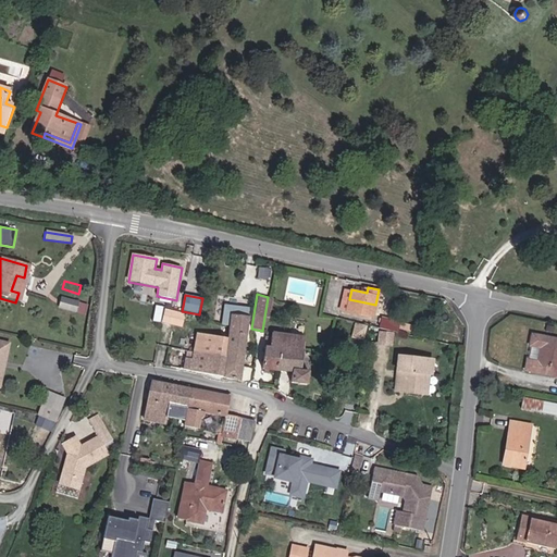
[(59,308),(88,312),(88,308),(84,307),(85,300),(61,297),(59,308)]
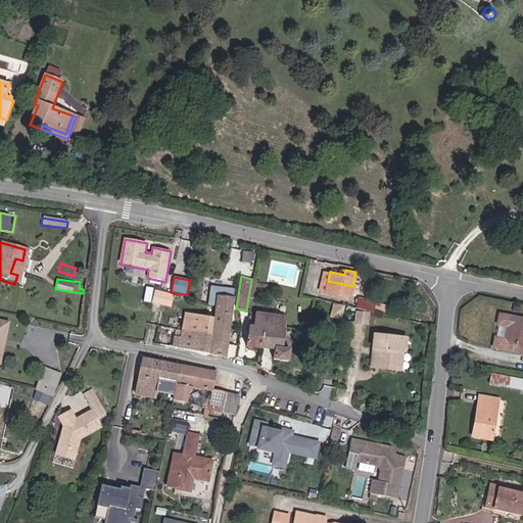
[(322,282),(320,291),(325,292),(328,281),(323,280),(322,282)]
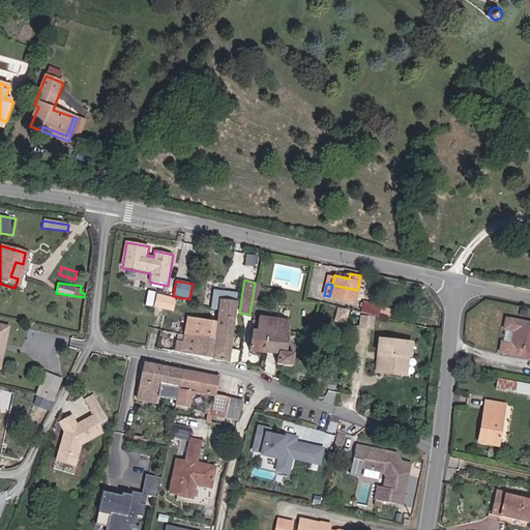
[(332,285),(329,296),(354,301),(357,290),(332,285)]
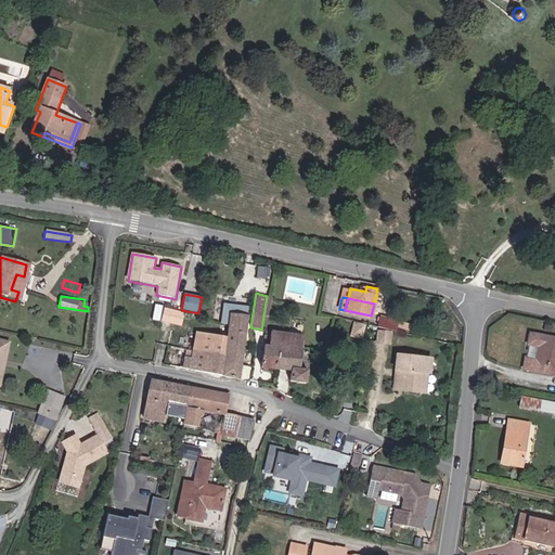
[(239,314),(231,313),(230,325),(228,337),(227,343),(244,347),(248,309),(240,307),(239,314)]
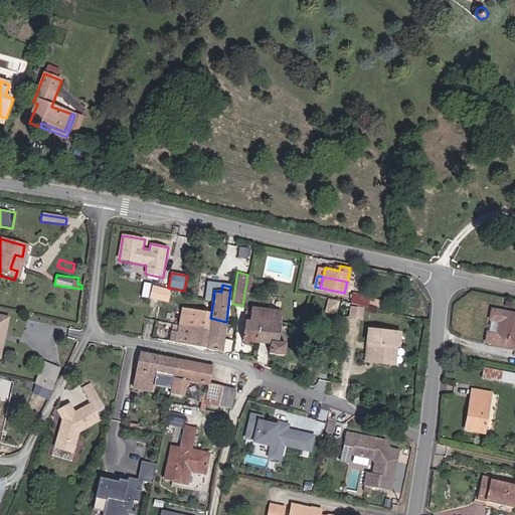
[(351,303),(379,310),(381,302),(368,299),(368,297),(354,294),(351,303)]
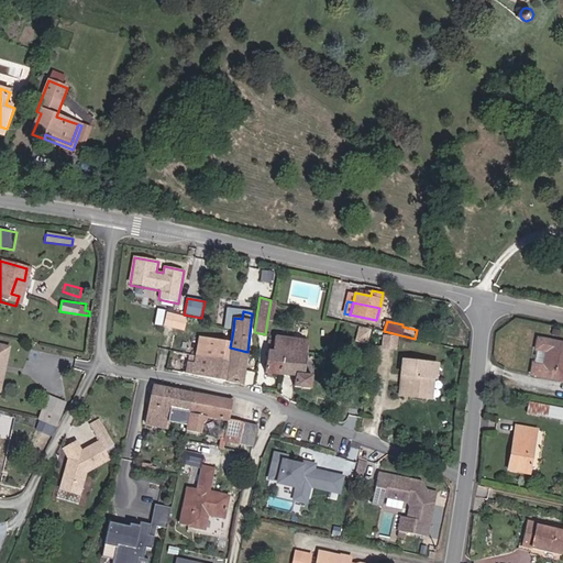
[(197,357),(245,370),(247,352),(230,348),(231,342),(211,338),(212,331),(202,329),(197,357)]
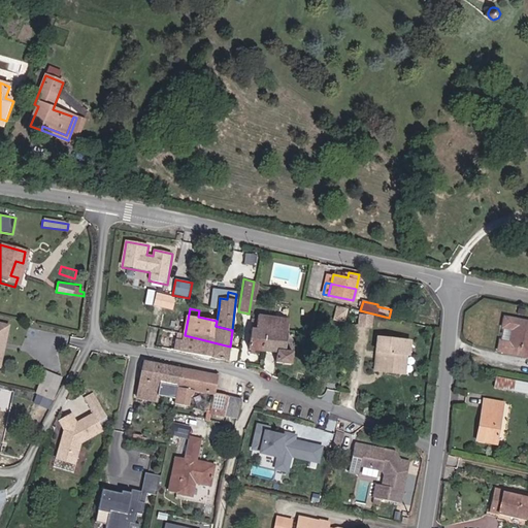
[(373,327),(374,315),(360,314),(359,326),(373,327)]
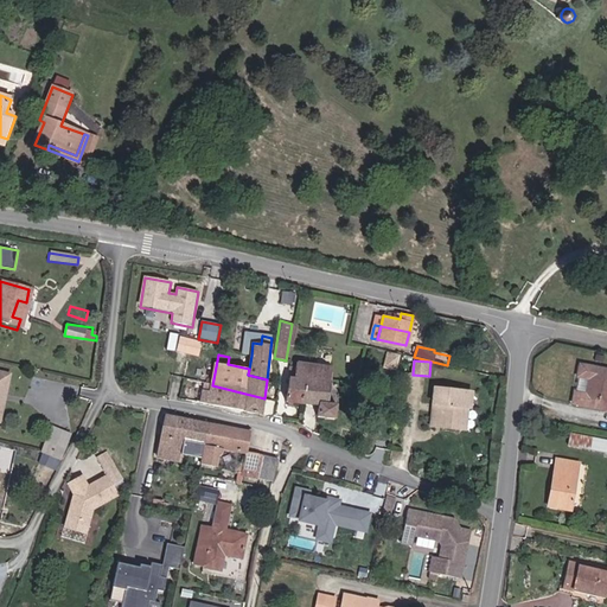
[(331,383),(332,368),(298,362),(295,378),(288,377),(286,393),(285,402),(302,404),(306,379),(331,383)]
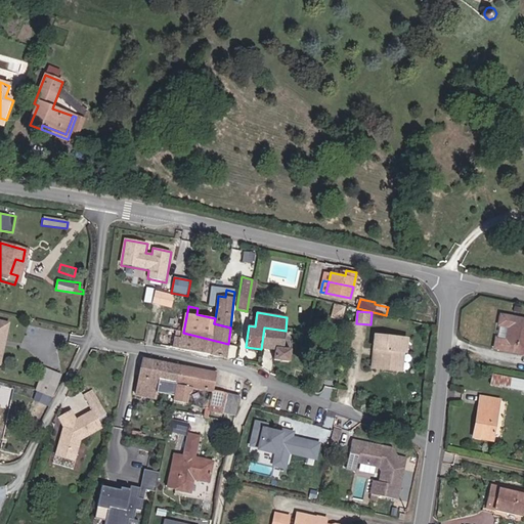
[(523,319),(498,315),(492,350),(523,355),(523,319)]
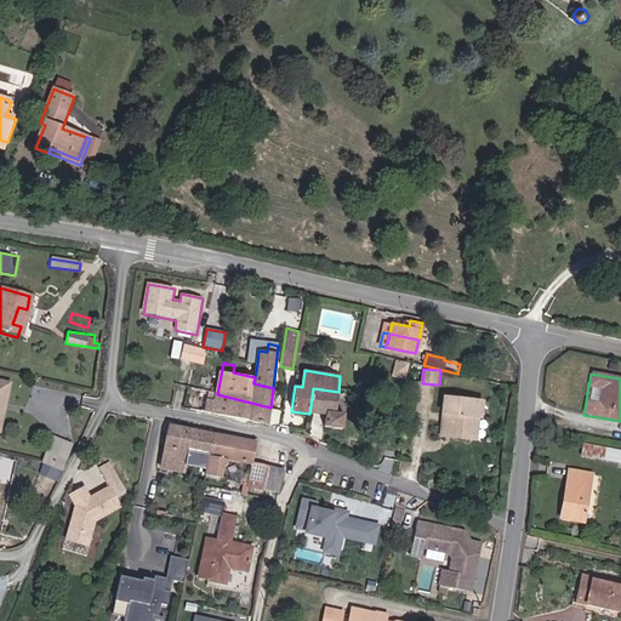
[(352,394),(354,379),(340,376),(339,392),(352,394)]
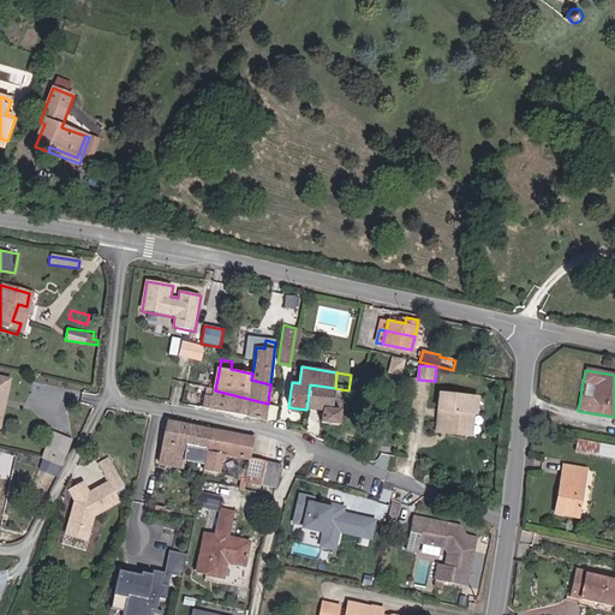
[(10,400),(15,380),(0,376),(0,417),(1,416),(4,400),(10,400)]
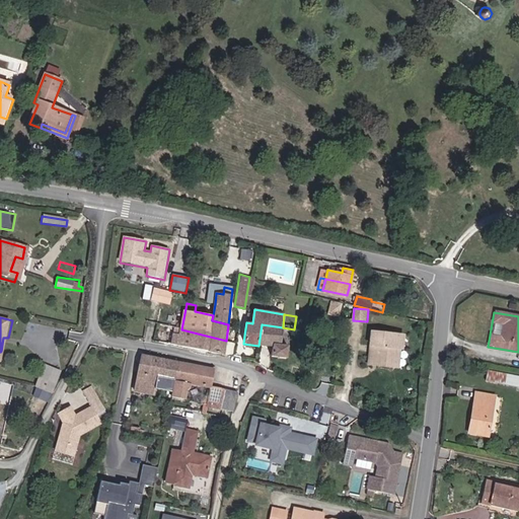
[(170,344),(224,355),(226,341),(181,329),(156,322),(153,336),(170,340),(170,344)]
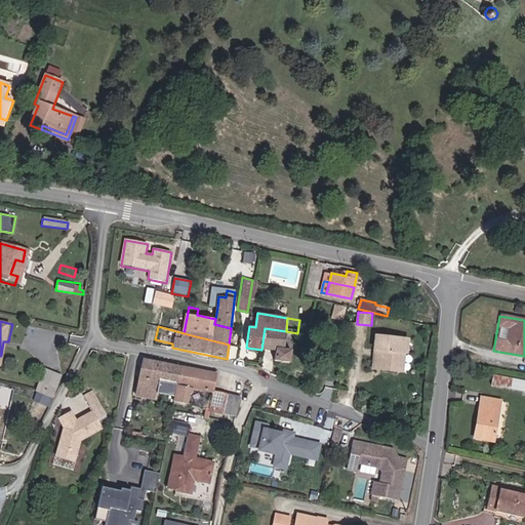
[(291,351),(284,350),(286,331),(265,328),(261,350),(275,352),(274,362),(289,364),(291,351)]
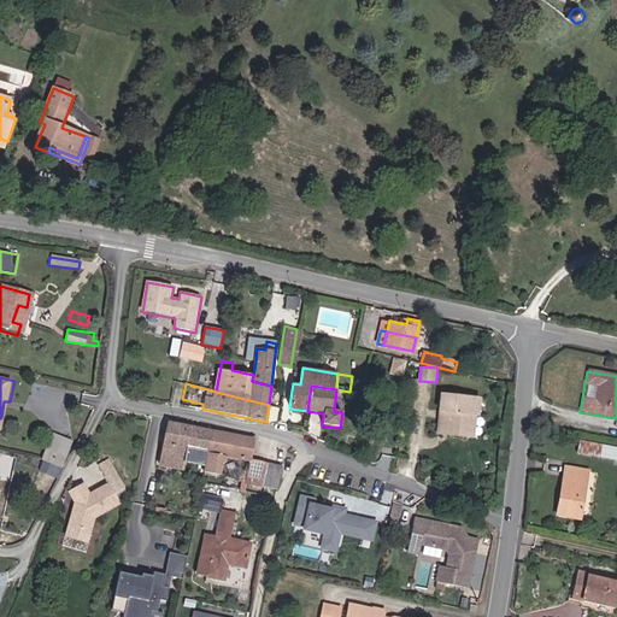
[(466,435),(469,412),(475,413),(477,413),(480,398),(442,394),(441,409),(442,410),(440,432),(466,435)]
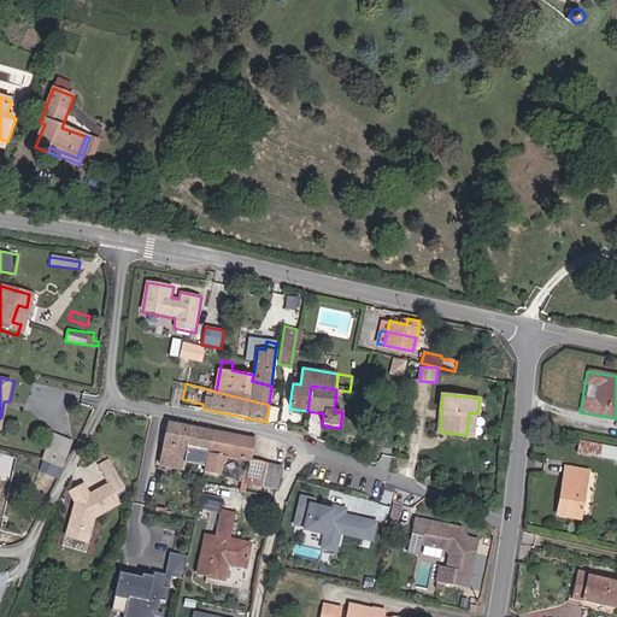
[(212,451),(215,432),(169,423),(164,466),(187,471),(189,458),(191,450),(211,454),(212,451)]
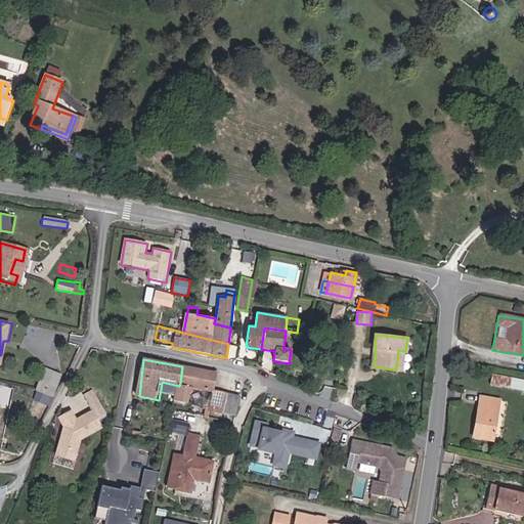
[(202,370),(182,366),(180,383),(194,386),(200,387),(202,370)]
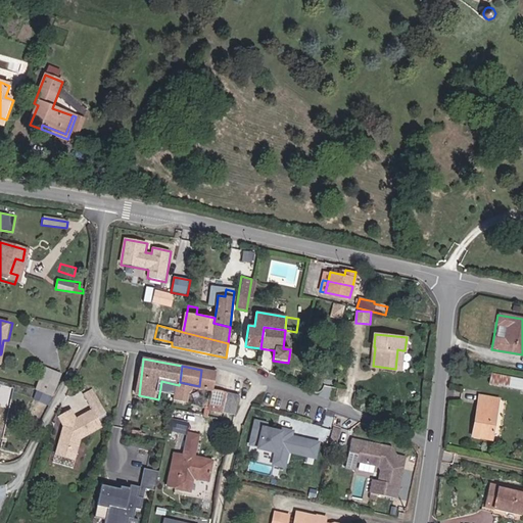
[(201,370),(199,386),(212,390),(215,373),(201,370)]
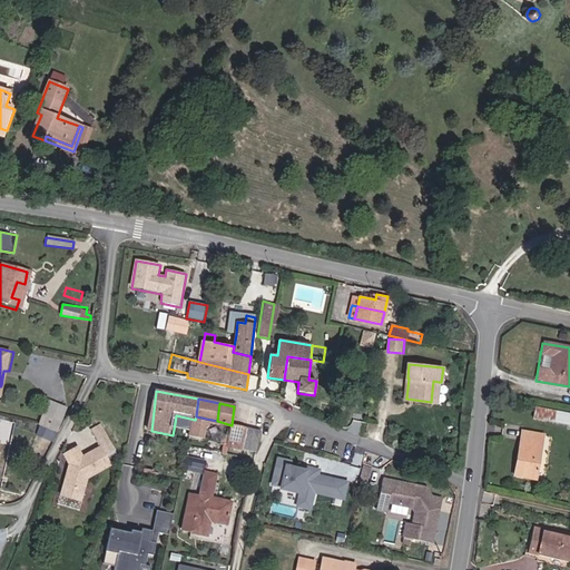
[(46,419),(48,419),(55,422),(60,406),(52,404),(46,419)]
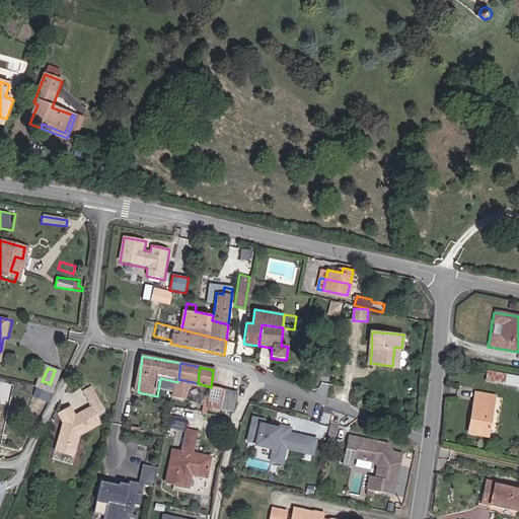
[(518,388),(518,377),(488,371),(486,382),(497,384),(518,388)]
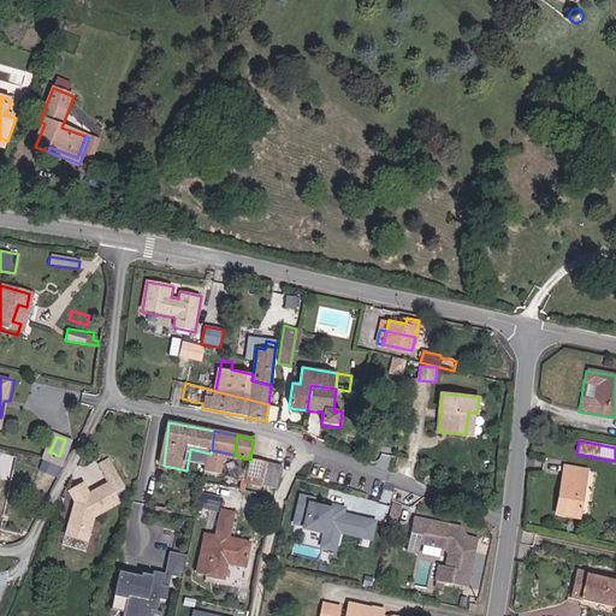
[(209,461),(211,454),(190,449),(189,457),(209,461)]
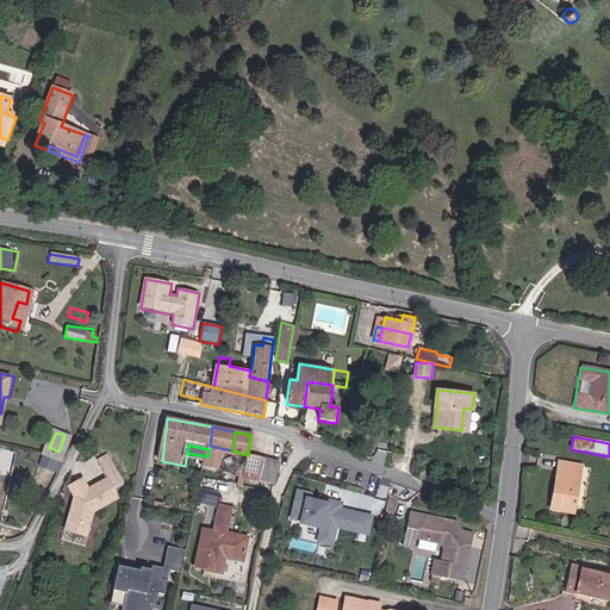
[(219,467),(222,455),(226,454),(226,449),(210,446),(206,465),(219,467)]
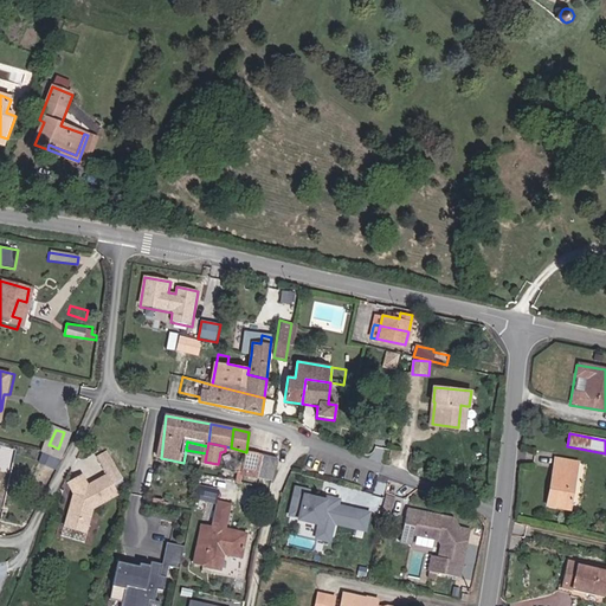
[(243,475),(257,477),(262,456),(246,452),(244,464),(243,475)]
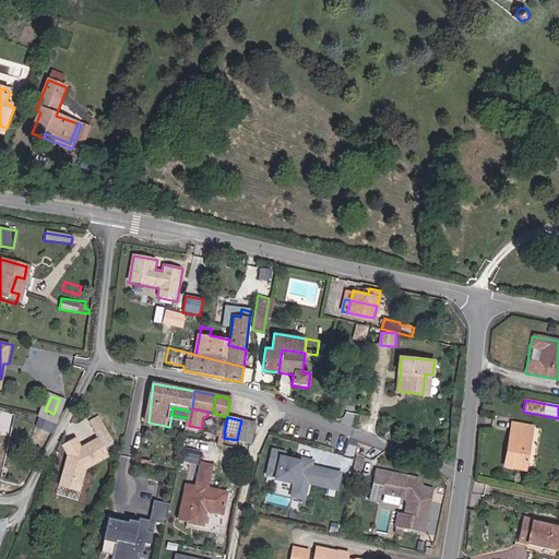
[(241,420),(237,440),(251,443),(253,432),(254,424),(241,420)]
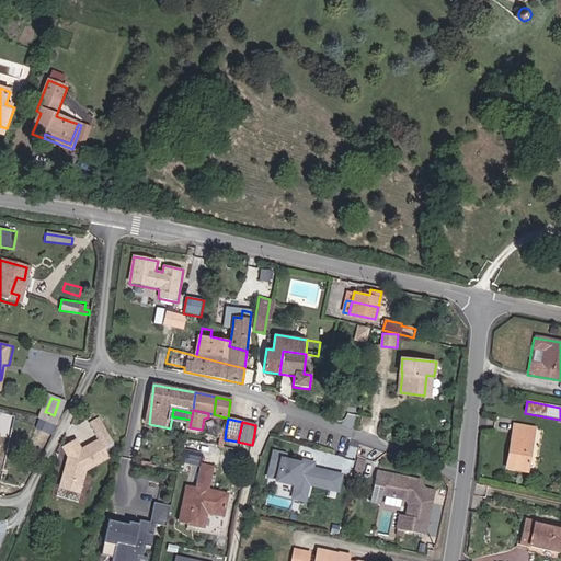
[(527,472),(535,431),(513,427),(506,469),(527,472)]
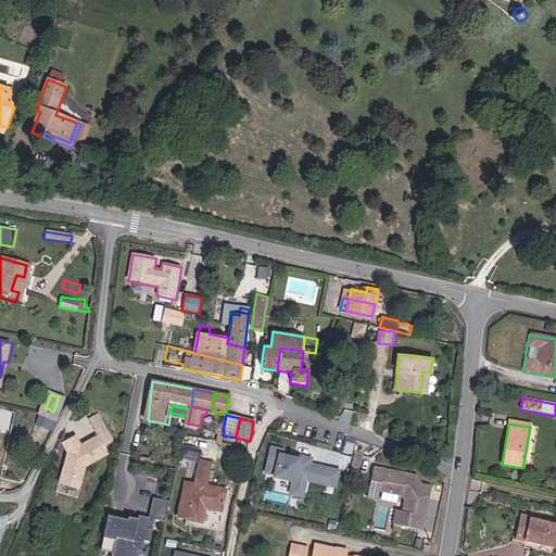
[(224,426),(217,425),(215,433),(223,436),(224,426)]
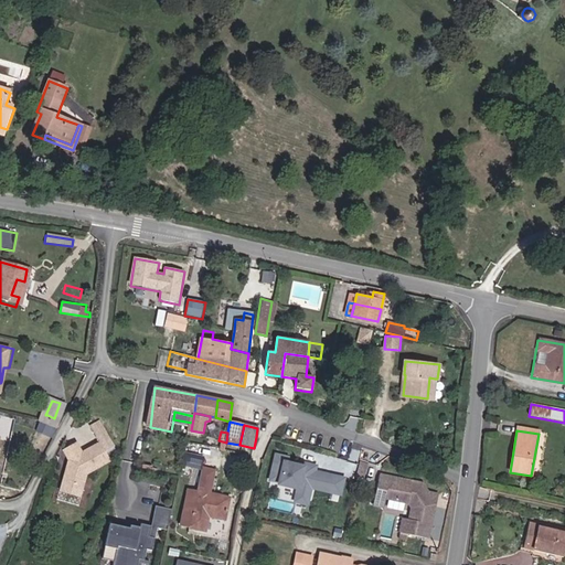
[(83,470),(105,457),(94,439),(77,450),(71,440),(59,448),(64,458),(57,489),(77,493),(83,470)]
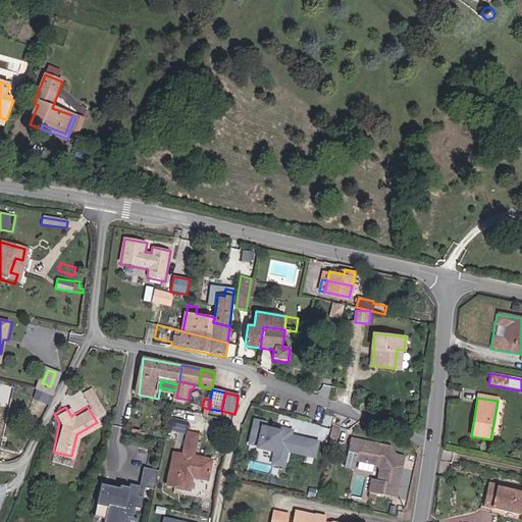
[(170,417),(167,429),(186,433),(189,421),(170,417)]
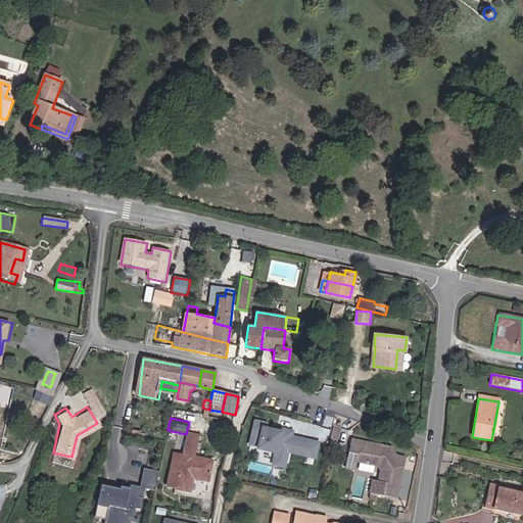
[(269,424),(254,421),(248,445),(259,447),(258,450),(275,455),(272,466),(287,469),(290,456),(318,462),(322,442),(285,434),(286,432),(268,428),(269,424)]
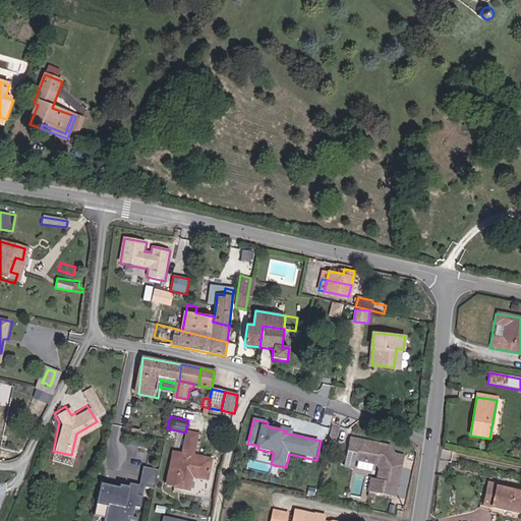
[(195,457),(199,436),(188,432),(184,454),(183,458),(176,490),(186,493),(189,477),(208,482),(213,460),(195,457)]
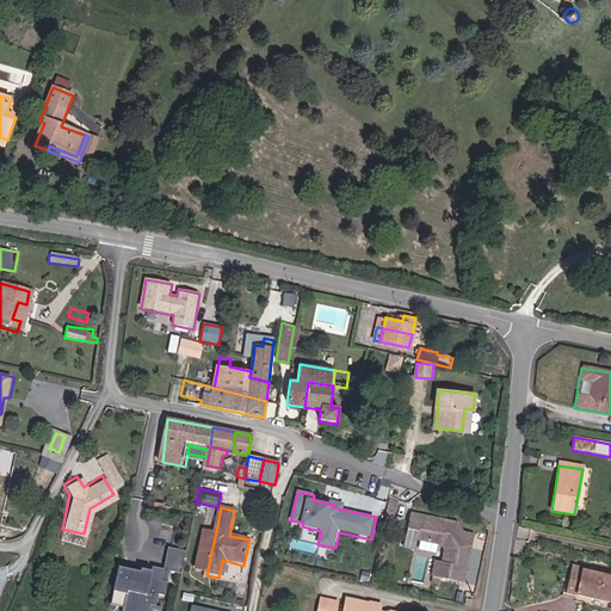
[(433,573),(463,579),(471,530),(462,529),(456,519),(409,511),(407,522),(419,523),(417,536),(442,541),(445,547),(443,559),(437,559),(433,573)]
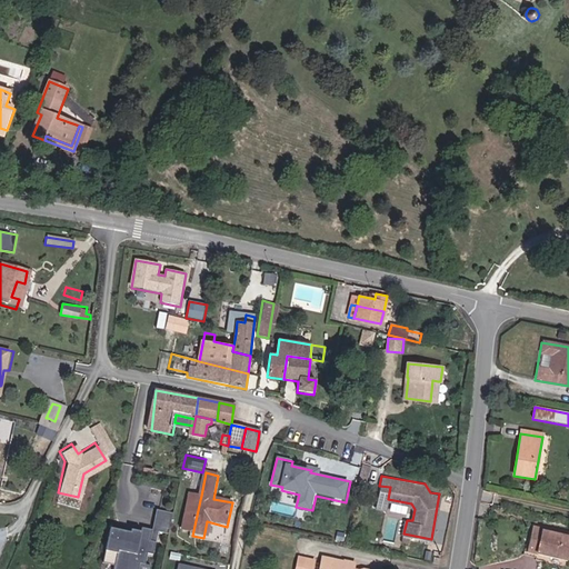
[(388,499),(390,487),(379,486),(376,507),(387,509),(388,499)]
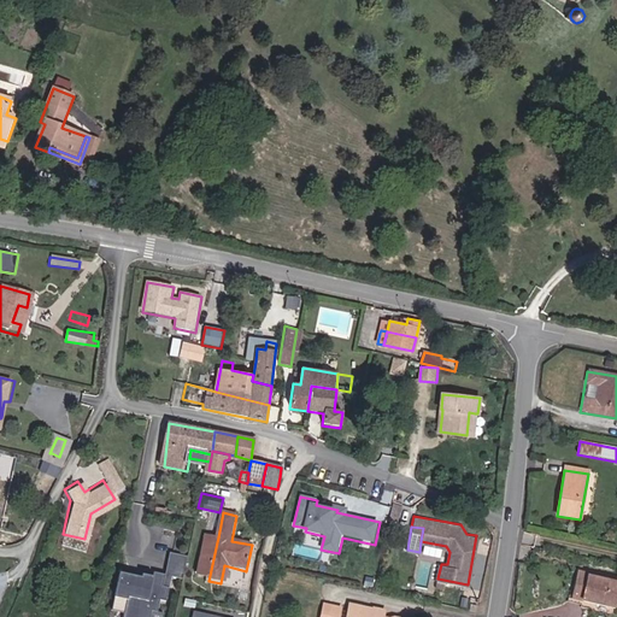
[(217,542),(207,540),(199,579),(209,581),(217,542)]
